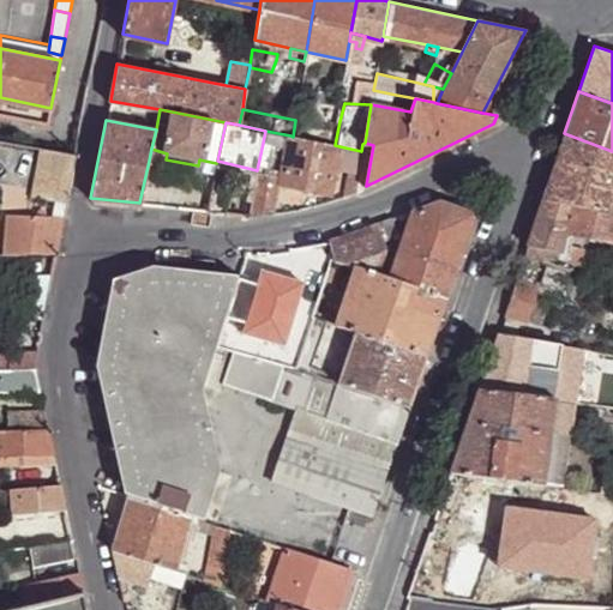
[(282,146),(284,134),(265,131),(263,143),(282,146)]
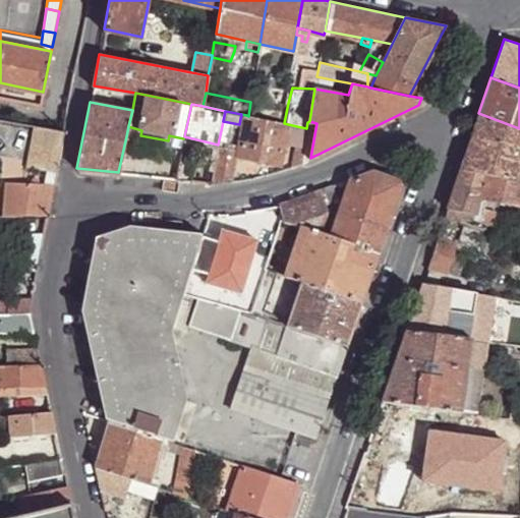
[(519,128),(478,113),(469,140),(461,165),(518,178),(519,173),(519,128)]
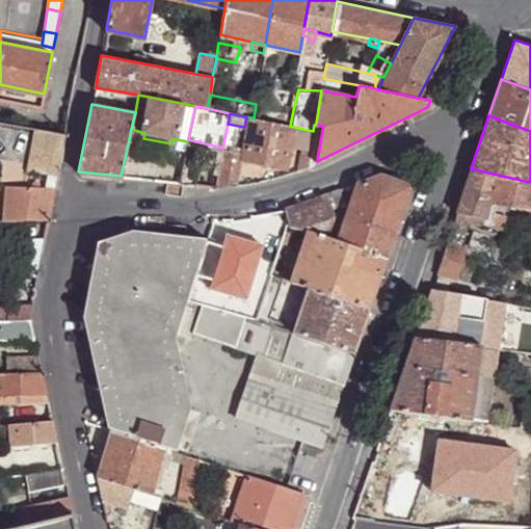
[(291,144),(294,127),(290,126),(255,118),(254,118),(251,117),(244,152),(242,158),(286,165),(291,144)]
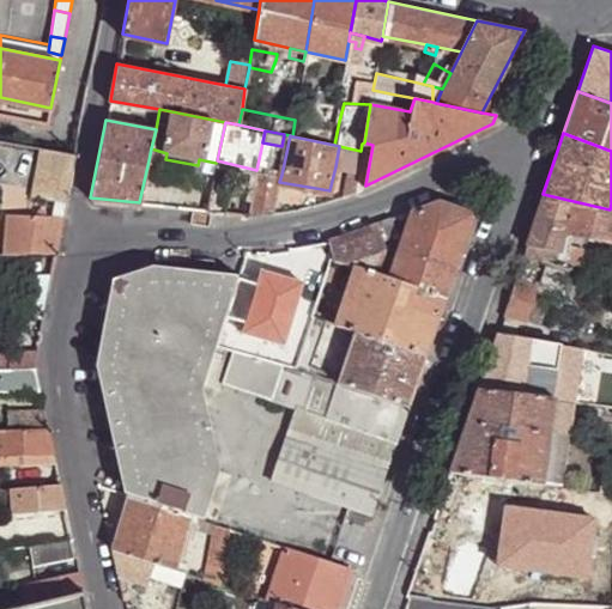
[(356,190),(365,186),(373,145),(364,142),(362,144),(361,151),(363,151),(359,172),(356,190)]
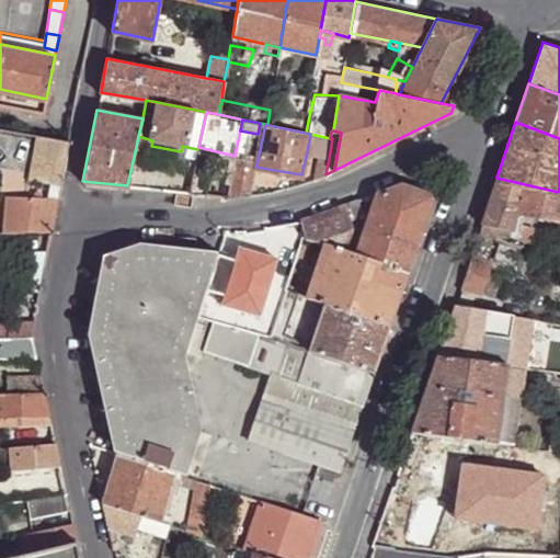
[(68,139),(35,133),(26,179),(58,185),(68,139)]
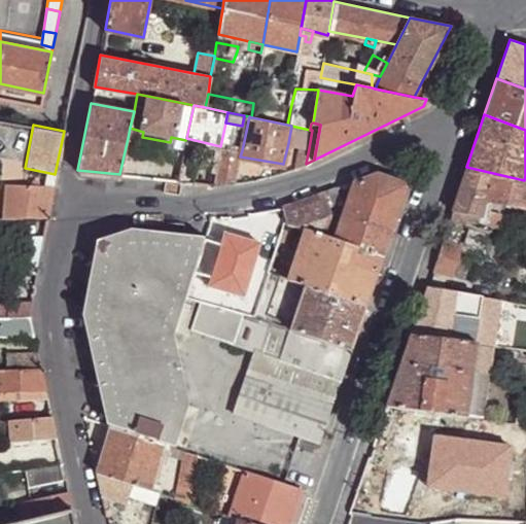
[(300,146),(309,148),(312,130),(310,130),(291,126),(288,143),(300,146)]
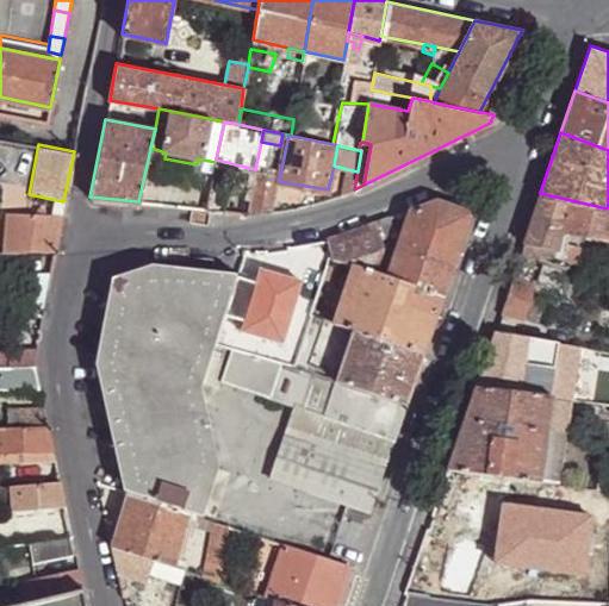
[(148,160),(213,174),(215,162),(198,158),(197,164),(165,158),(166,152),(150,148),(148,160)]
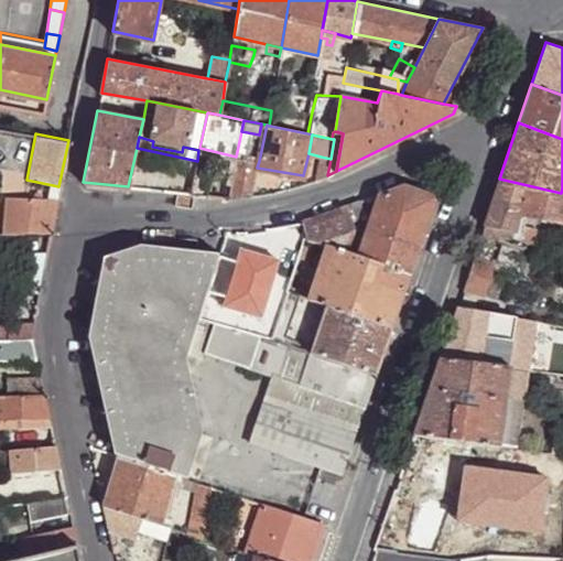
[(227,197),(251,195),(257,168),(259,161),(236,157),(227,197)]
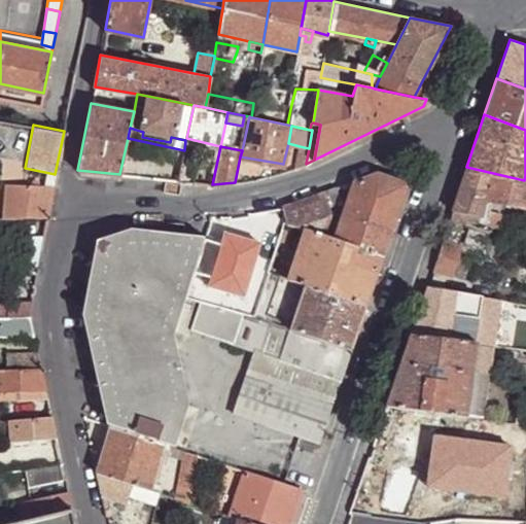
[(295,167),(306,164),(309,148),(300,146),(295,167)]
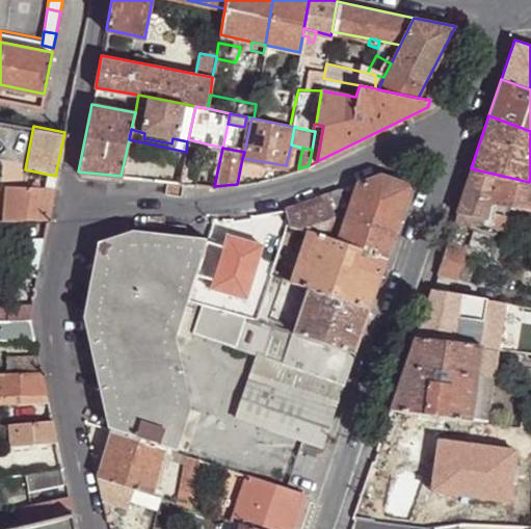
[(530,182),(529,182),(471,168),(456,211),(484,217),(487,199),(495,200),(530,206),(530,182)]
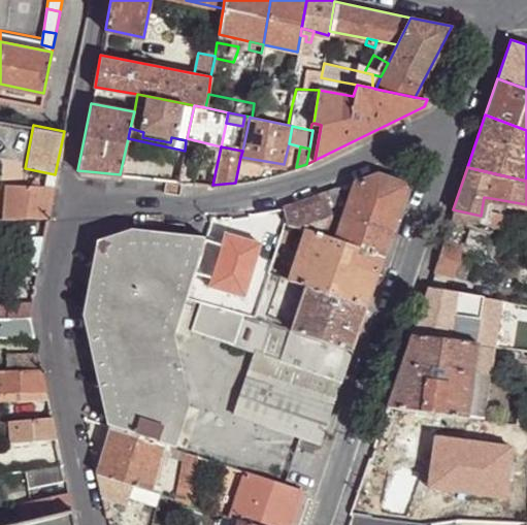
[(334,238),(383,255),(407,183),(379,172),(354,181),(346,205),(343,211),(334,238)]
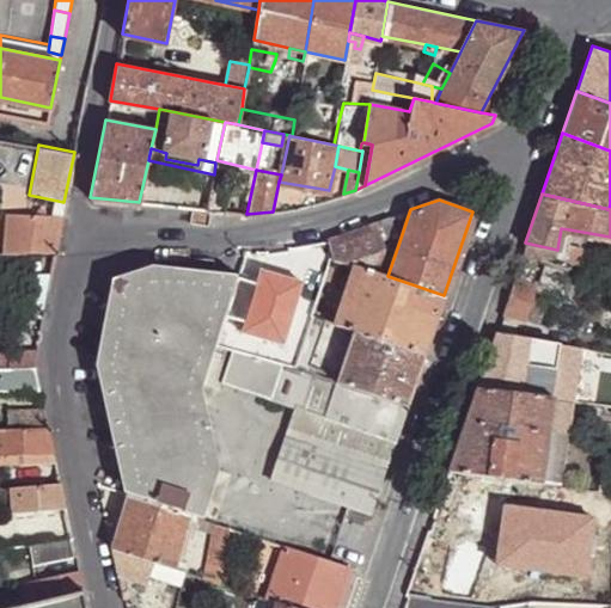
[(55,249),(62,213),(12,212),(10,249),(55,249)]
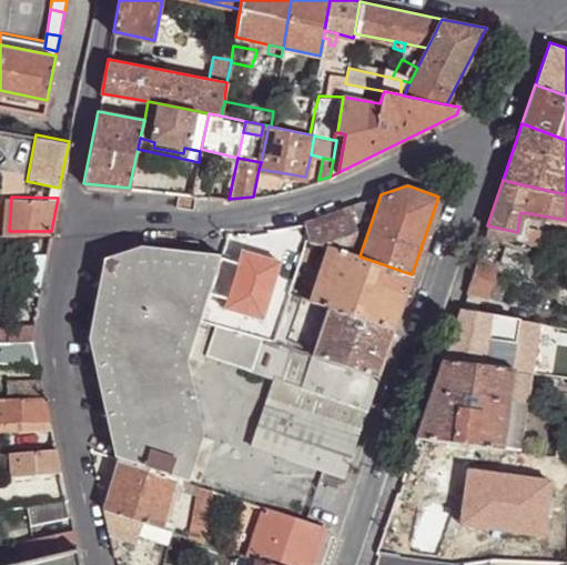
[(361,201),(348,207),(354,220),(361,218),(361,215),(364,213),(361,201)]
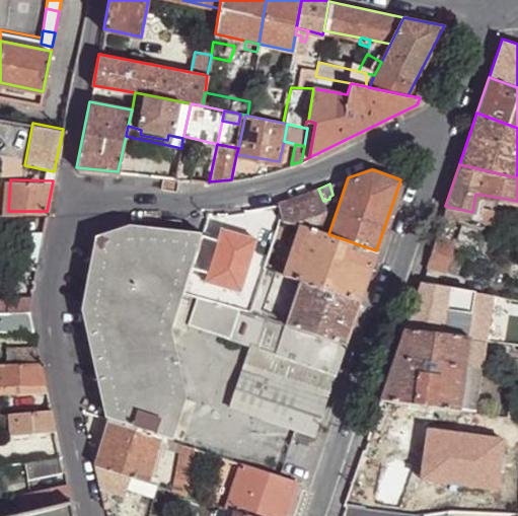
[(279,203),(282,217),(282,220),(289,222),(299,225),(318,231),(326,209),(323,201),(318,189),(279,203)]
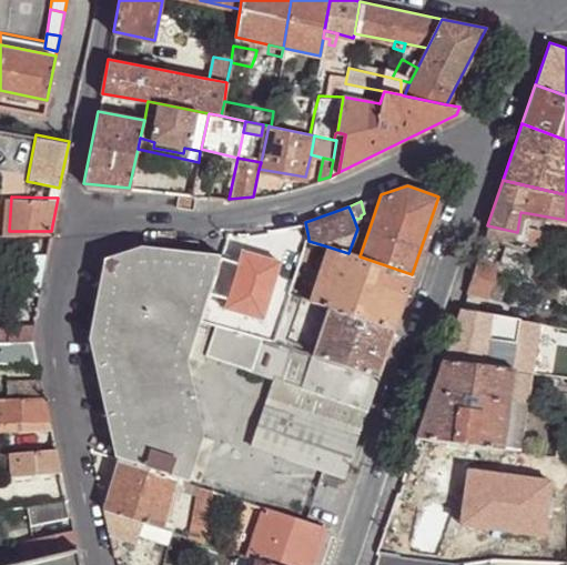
[(526,224),(528,213),(520,212),(517,232),(523,233),(525,234),(526,224)]
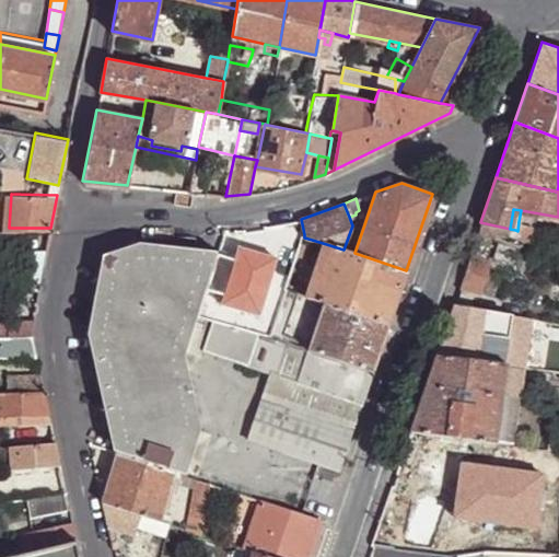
[(301,219),(260,225),(263,240),(304,234),(301,219)]
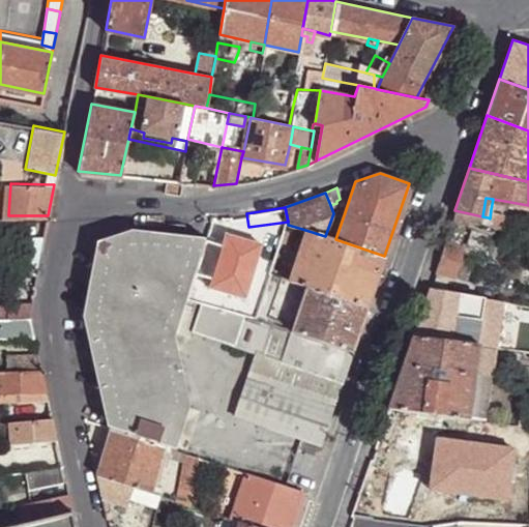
[(502,211),(491,209),(490,218),(488,217),(487,224),(499,227),(502,211)]
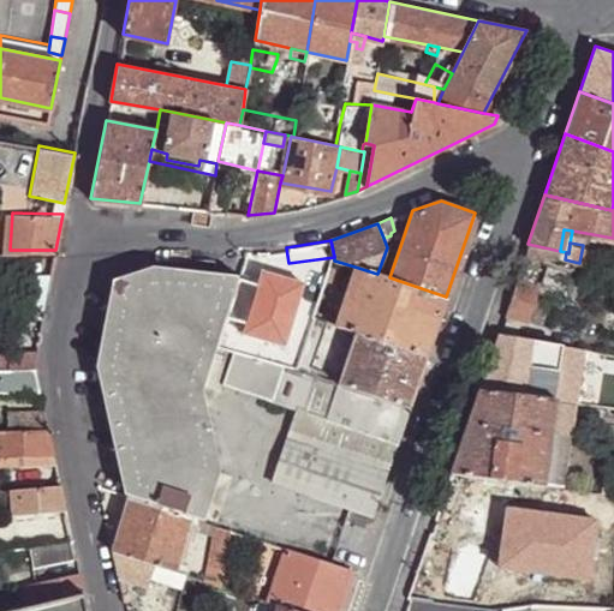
[(343,263),(334,261),(332,259),(325,277),(337,281),(343,263)]
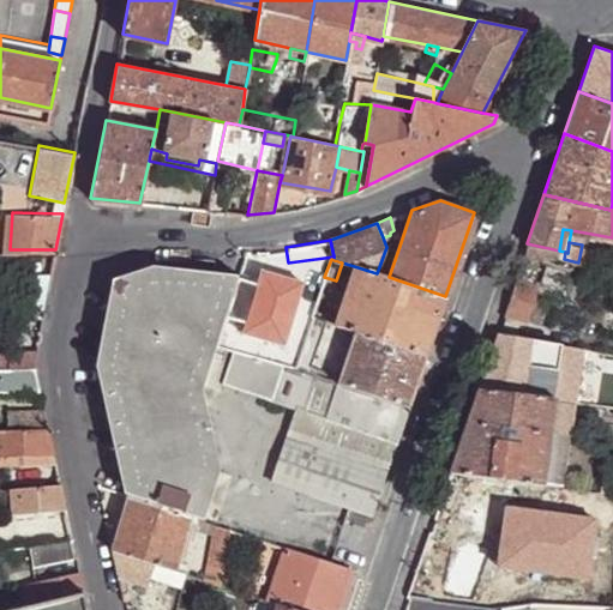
[(95,370),(107,423),(218,460),(202,387),(215,344),(217,345),(239,276),(239,273),(232,272),(152,264),(113,270),(95,370)]
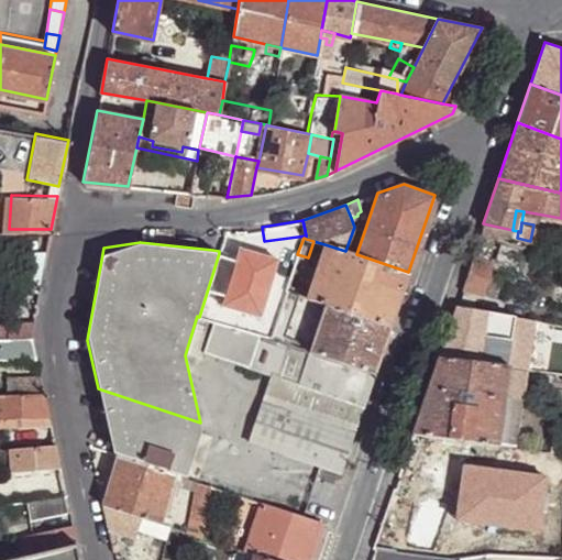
[(307,296),(324,302),(389,324),(408,272),(356,254),(345,251),(324,244),(307,296)]
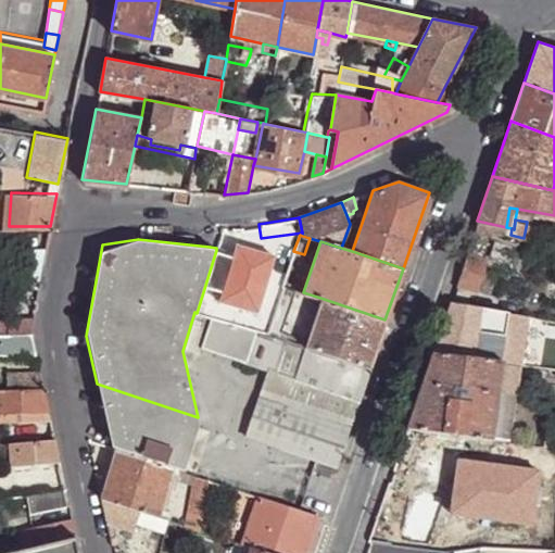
[(465,256),(455,285),(475,289),(480,275),(482,267),(484,263),(465,256)]
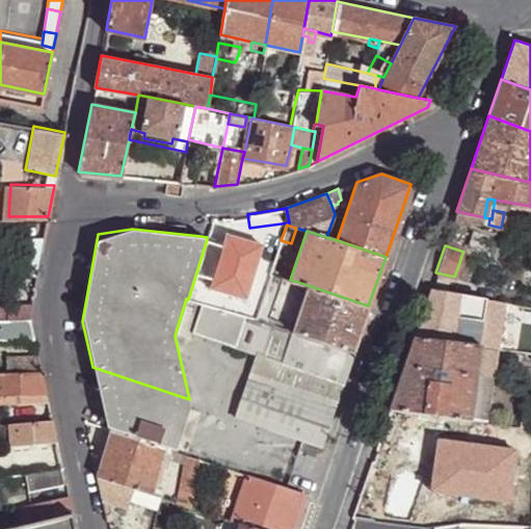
[(459,263),(454,276),(466,280),(471,267),(459,263)]
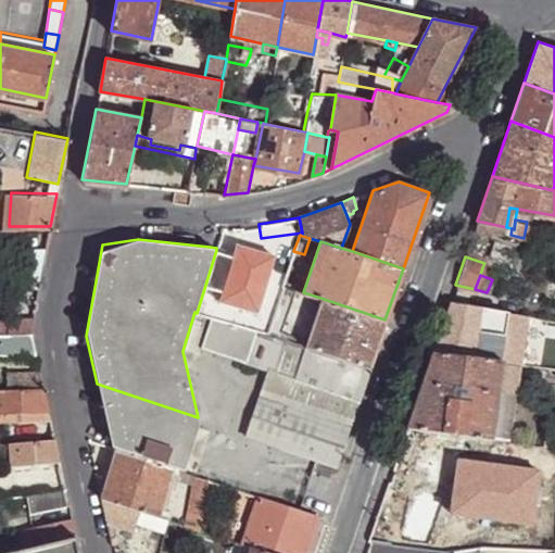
[(320,298),(305,344),(369,367),(385,319),(320,298)]
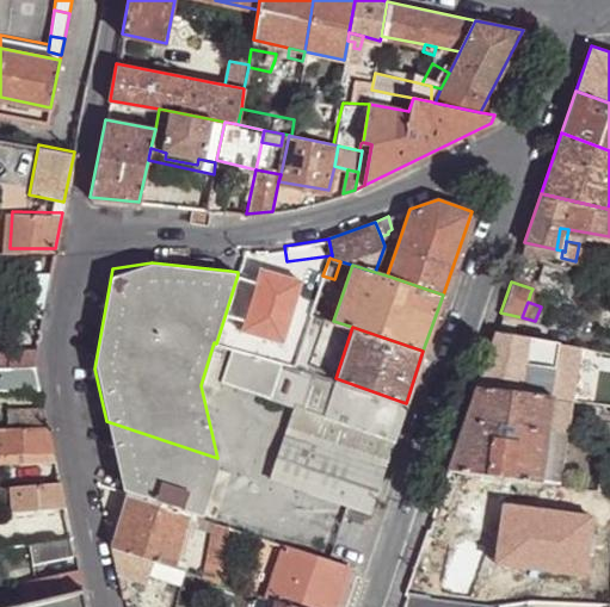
[(550,388),(559,341),(495,332),(493,332),(479,375),(509,379),(521,382),(548,388),(550,388)]
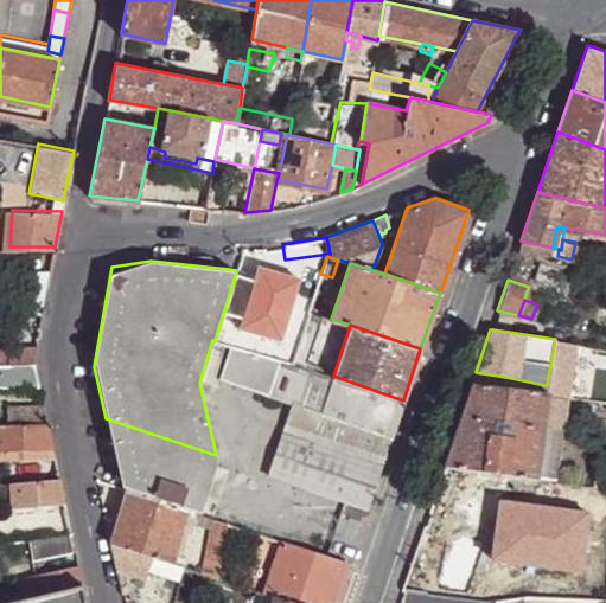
[(549,392),(565,395),(573,341),(555,339),(547,385),(544,385),(543,392),(549,392)]
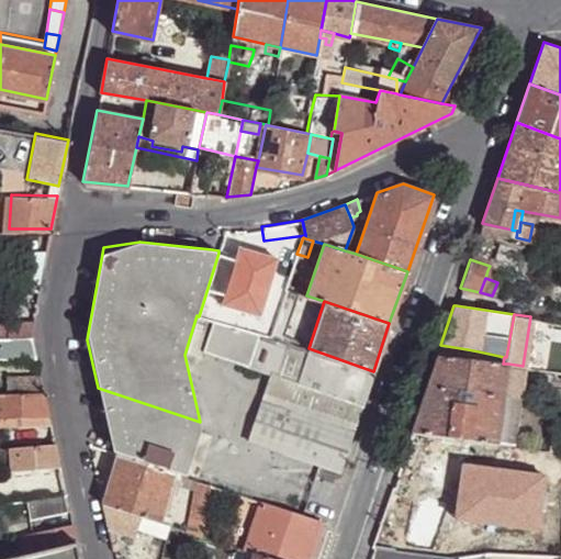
[(0,335),(30,335),(33,320),(0,320),(0,335)]
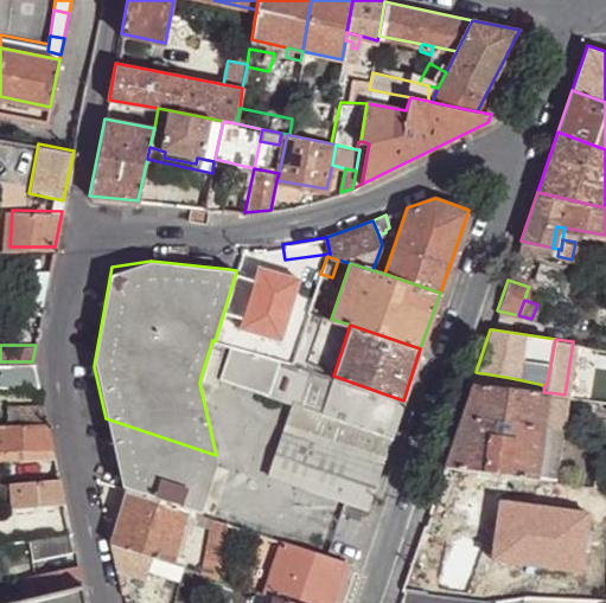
[(276,358),(230,346),(219,378),(292,402),(294,403),(306,366),(303,365),(291,361),(289,363),(276,358)]
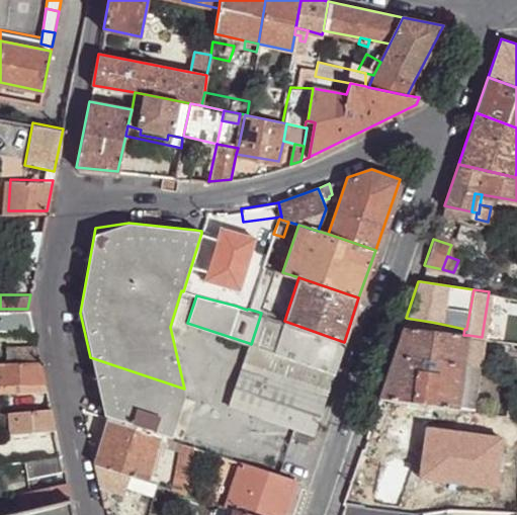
[(0,329),(32,329),(27,309),(0,309),(0,329)]
